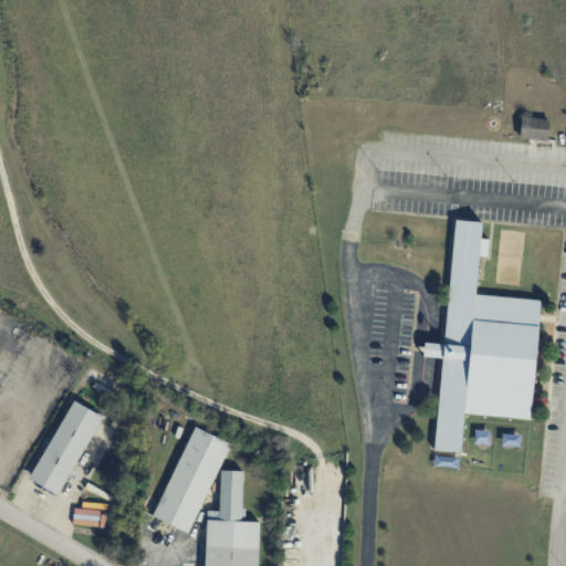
[(548,140),(548,118),(521,118),(520,139),(548,140)]
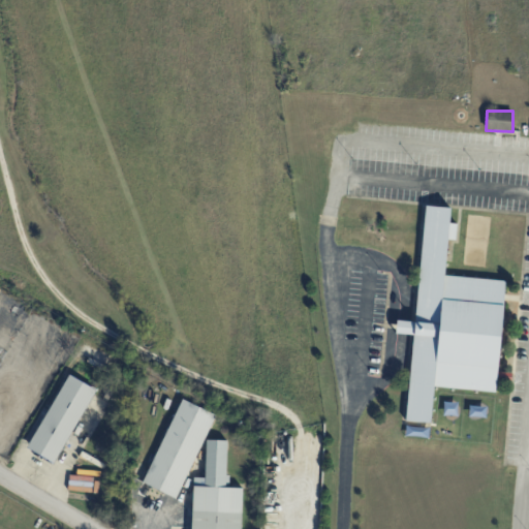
[(495,392),(504,280),(444,276),(446,239),(455,240),(456,223),(449,223),(450,208),(425,206),(415,321),(396,320),(396,333),(412,335),(405,421),(430,423),(433,386),(495,392)]
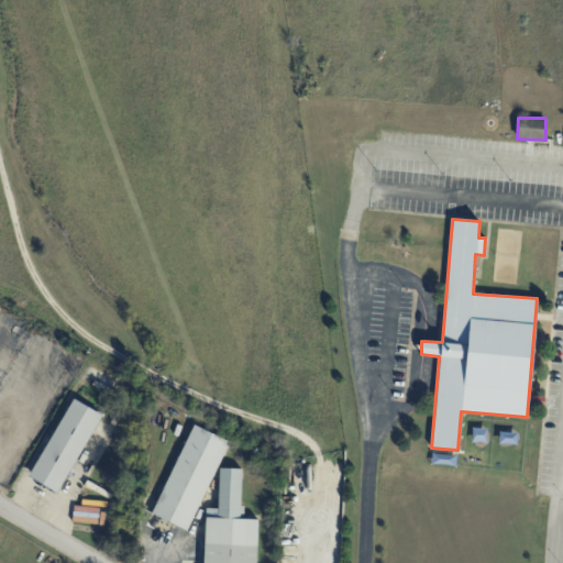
[(100,412),(70,398),(30,477),(59,493),(100,412)]
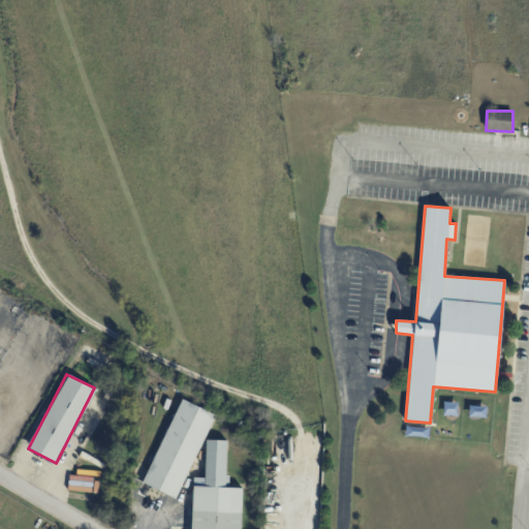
[(144,484),(178,498),(214,413),(180,399),(144,484)]
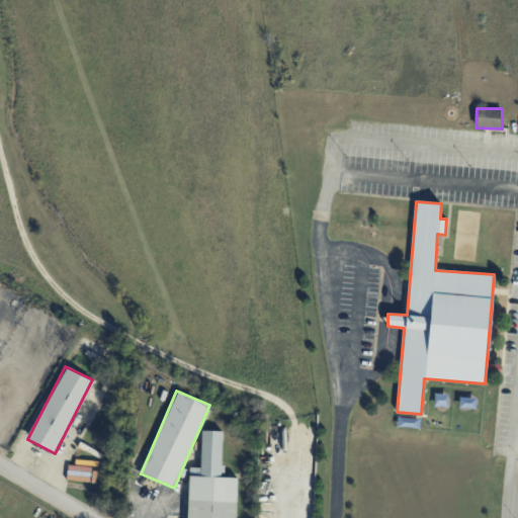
[(235,517),(237,478),(222,478),(223,431),(201,430),(200,467),(188,467),(186,517),(235,517)]
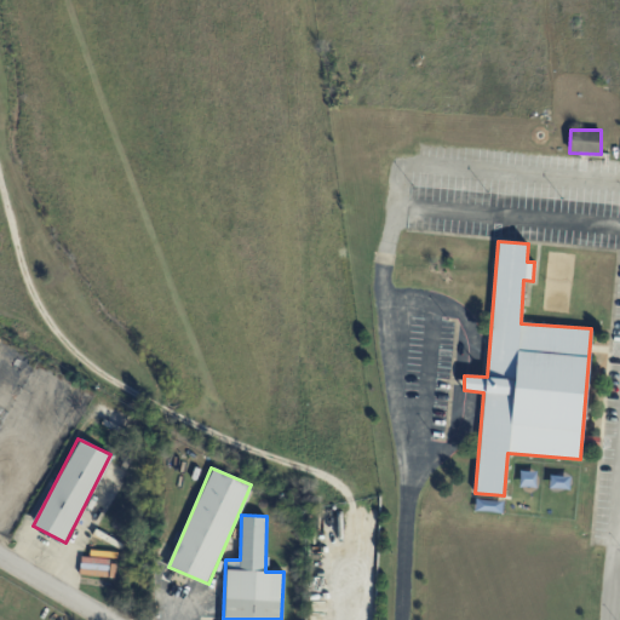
All buildings are outlined.
